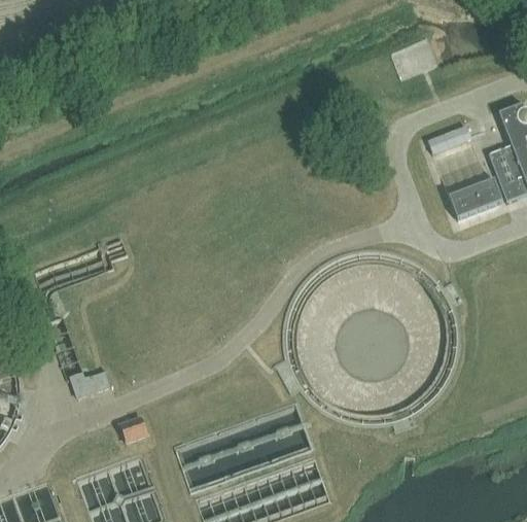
[(526,108),(526,109),(525,109),(523,103),(499,112),(511,144),(488,153),(506,201),(526,193),(526,108)]
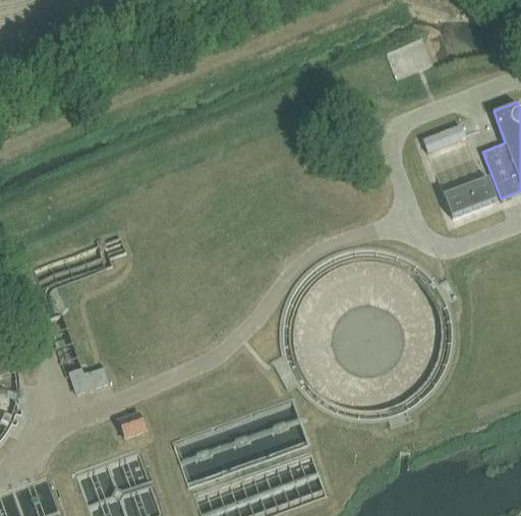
[(483,180),(473,154),(435,169),(453,217),(498,201),(488,178),(483,180)]
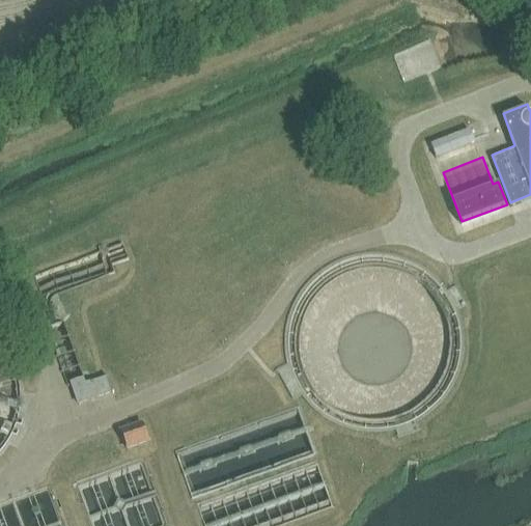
[(0,452),(5,448),(11,439),(18,427),(22,416),(24,405),(24,392),(23,381),(20,369),(18,363),(11,353),(5,342),(0,337),(0,452)]
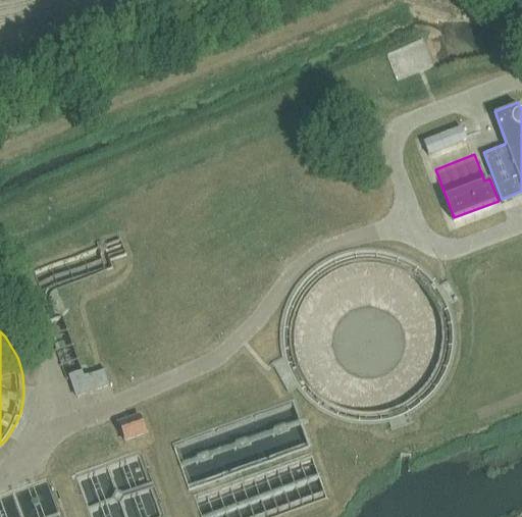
[(84,375),(82,371),(82,370),(70,374),(77,394),(110,381),(111,382),(112,381),(111,381),(112,380),(111,380),(106,366),(105,366),(106,368),(84,375)]
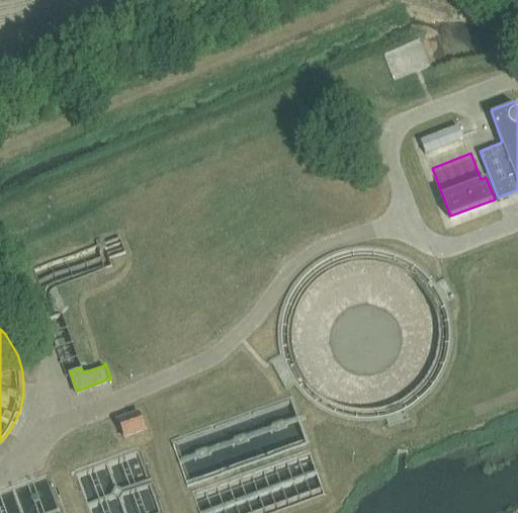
[(115,409),(124,434),(146,426),(140,409),(130,413),(126,406),(115,409)]
